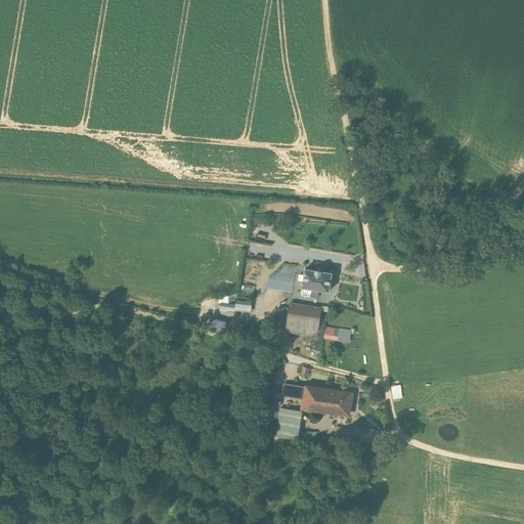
[(289,302),(290,302),(315,306),(318,289),(329,290),(331,271),(304,267),(304,273),(294,271),(289,302)]
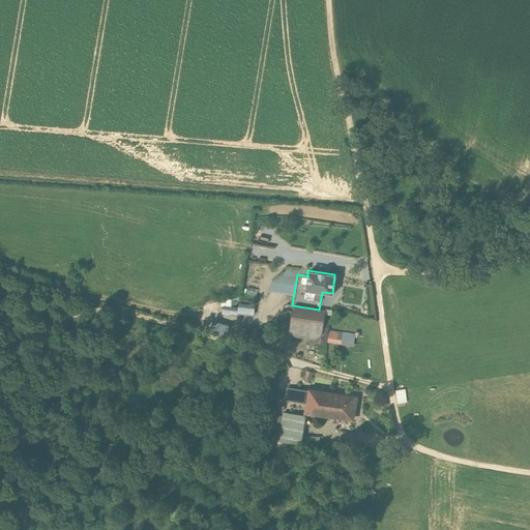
[(239,310),(225,307),(224,317),(232,318),(232,316),(255,318),(256,306),(240,304),(239,310)]
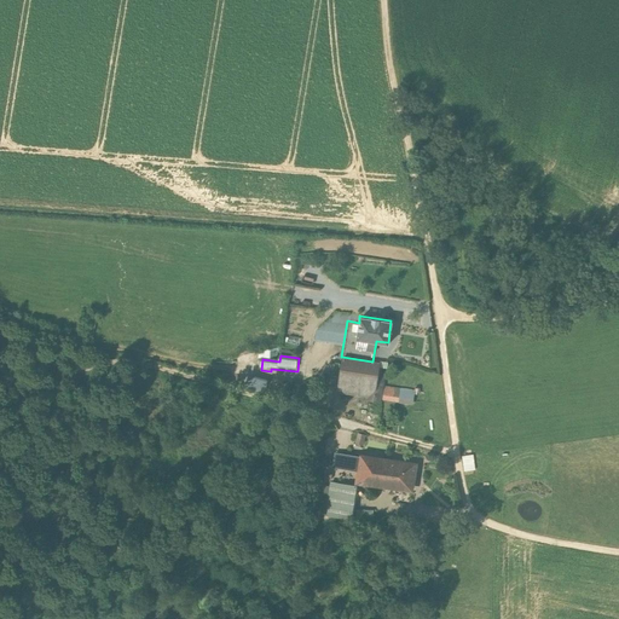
[(342,357),(337,393),(368,397),(366,400),(382,403),(387,368),(380,366),(381,363),(372,362),(342,357)]
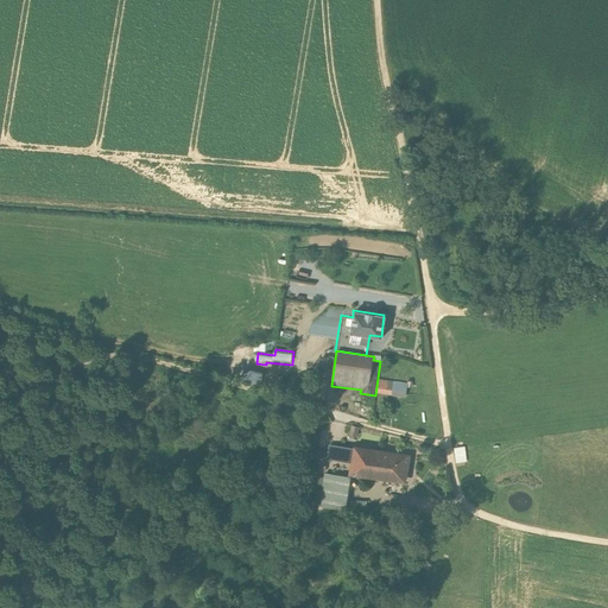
[(405,481),(409,457),(355,450),(330,445),(328,458),(353,463),(352,473),(405,481)]
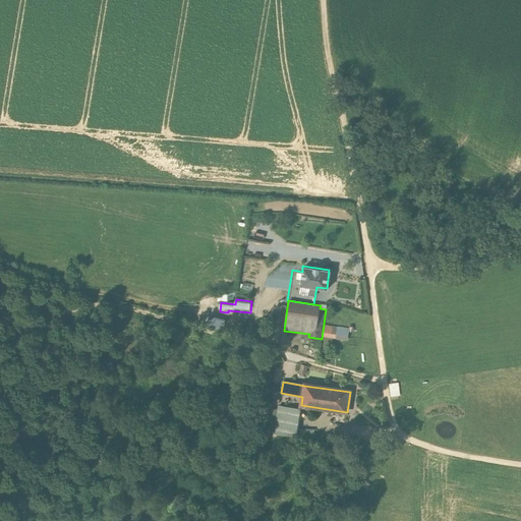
[(400,395),(399,383),(391,384),(392,395),(400,395)]
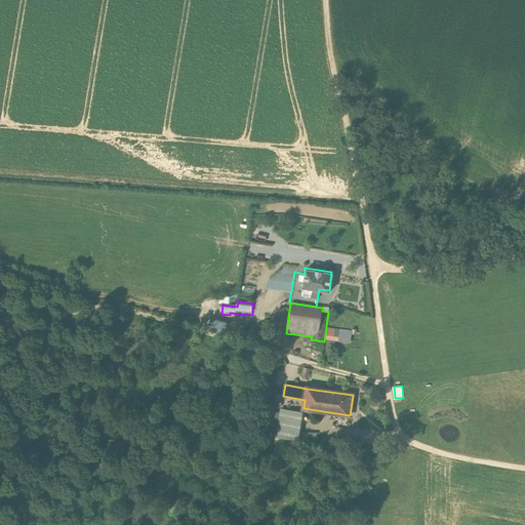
[(298,440),(303,412),(281,408),(277,437),(298,440)]
